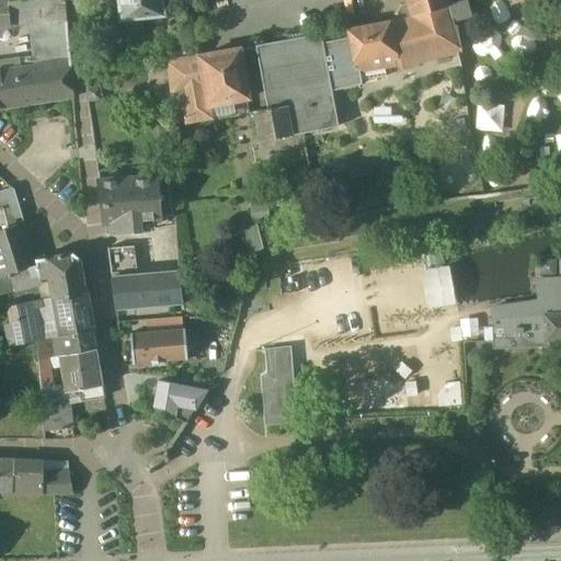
[(65,0),(31,0),(9,1),(11,26),(30,25),(68,22),(65,0)]
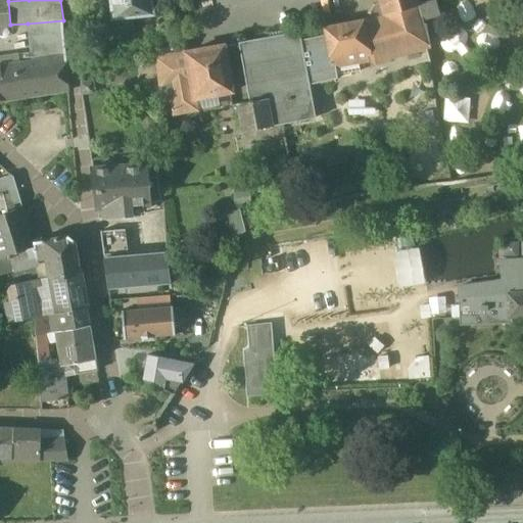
[(151,0),(109,0),(112,18),(153,14),(151,0)]
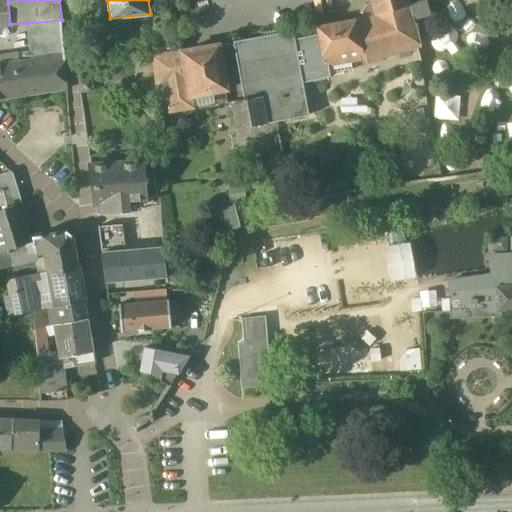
[(410,0),(371,0),(373,3),(376,14),(410,4),(412,4),(410,0)]
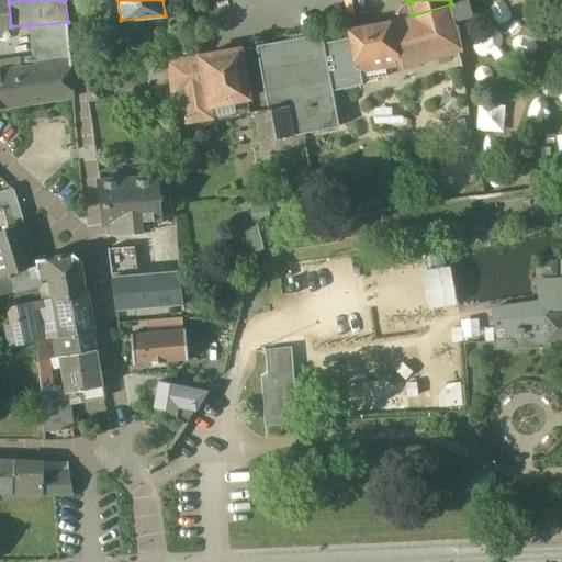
[(464,0),(452,4),(450,4),(456,21),(473,15),(469,0),(464,0)]
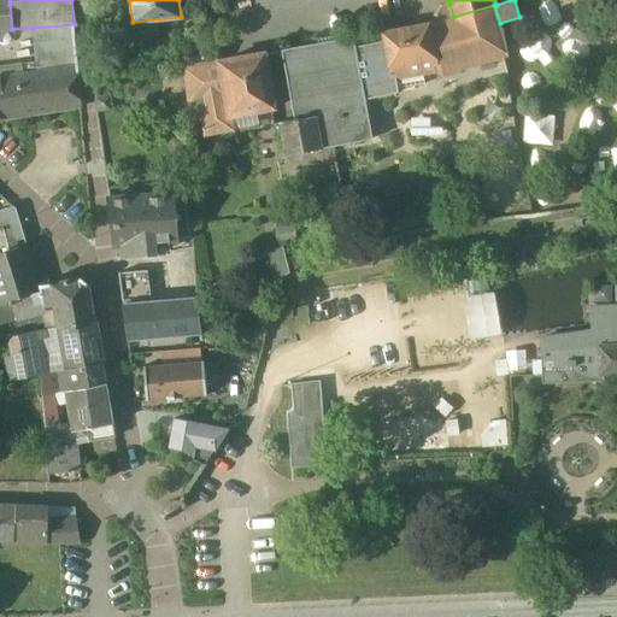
[(10,1),(0,1),(0,29),(12,29),(10,1)]
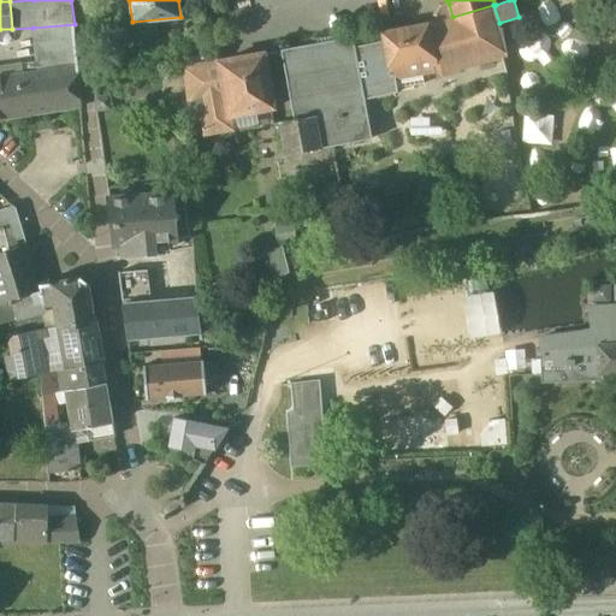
[(493,5),(452,17),(449,4),(440,6),(437,15),(439,21),(430,25),(438,70),(434,71),(436,72),(440,75),(457,70),(458,67),(505,54),(508,49),(503,28),(501,28),(499,23),(493,5)]
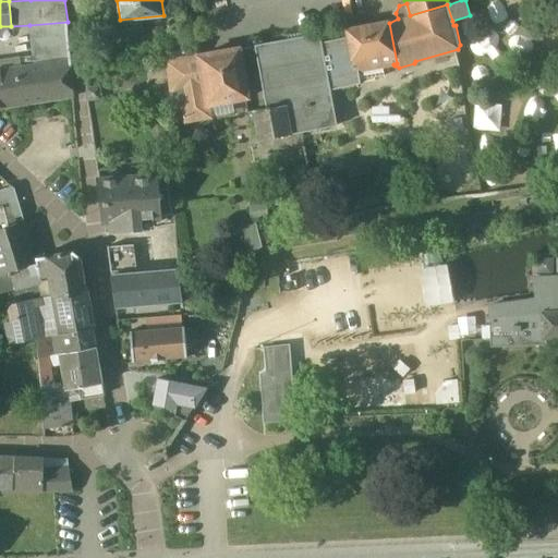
[(388,21),(347,28),(348,36),(354,71),(358,71),(383,67),(393,64),(397,63),(389,23),(388,21)]
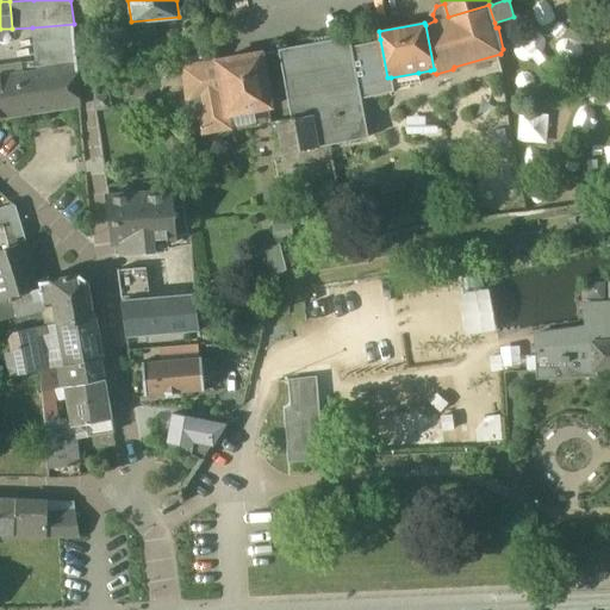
[(74,24),(32,27),(35,44),(75,42),(74,24)]
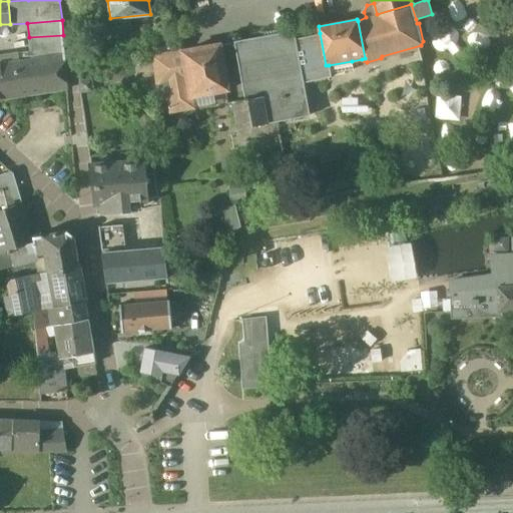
[(295,31),(235,41),(245,99),(263,96),(267,122),(310,115),(304,82),(296,39),(295,31)]
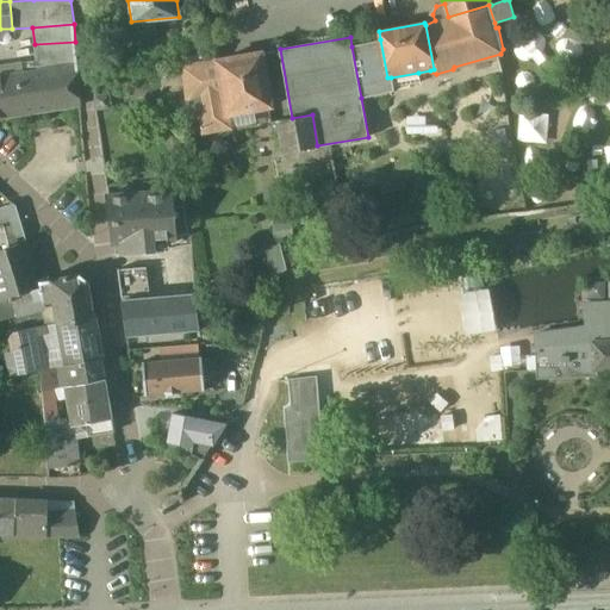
[(361,98),(393,91),(393,87),(391,78),(387,78),(380,39),(352,47),(361,98)]
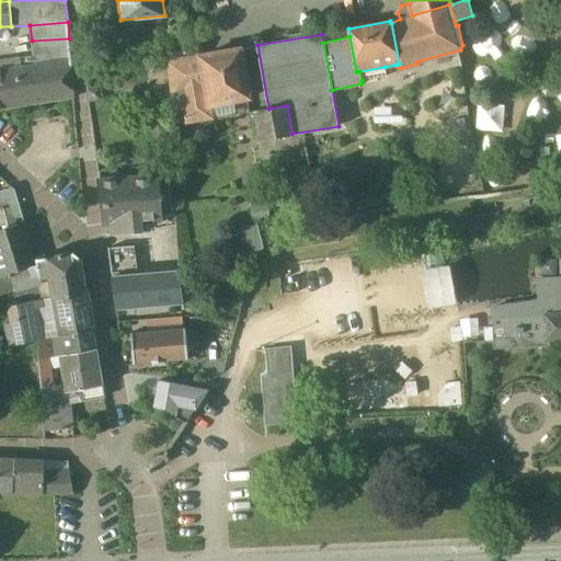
[(69,38),(32,41),(35,67),(71,60),(69,38)]
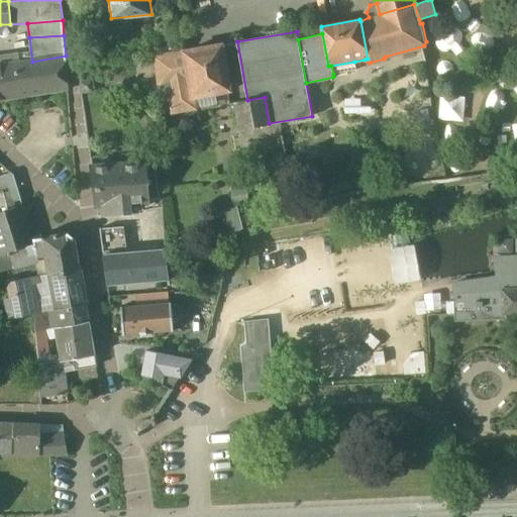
[(221,44),(185,50),(185,52),(193,96),(229,90),(221,44)]
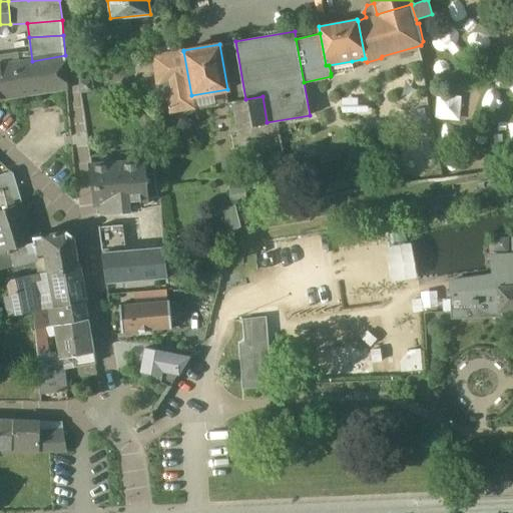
[(183,51),(155,56),(159,83),(167,82),(171,109),(192,105),(183,51)]
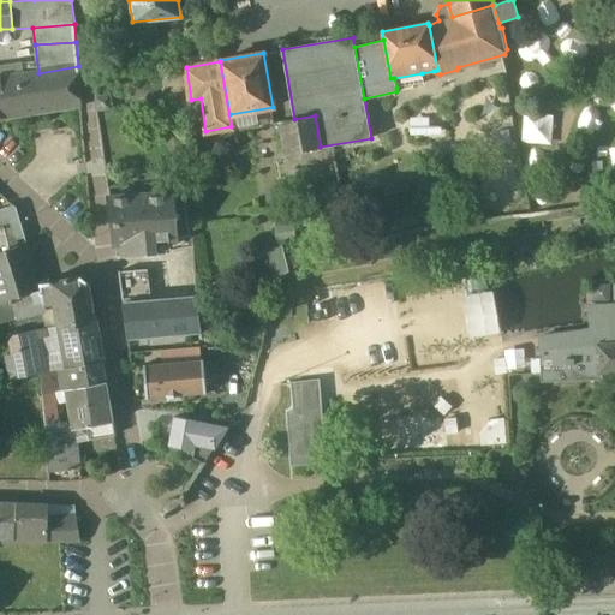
[(39,73),(6,78),(12,118),(82,107),(78,66),(39,73)]
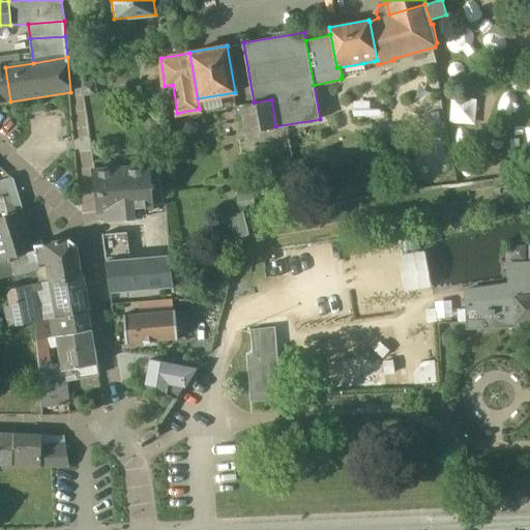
[(363,63),(340,67),(342,76),(365,71),(363,63)]
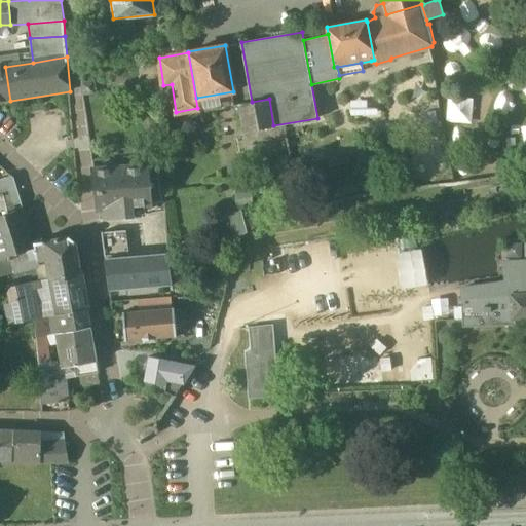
[(5,67),(0,67),(0,102),(10,101),(5,67)]
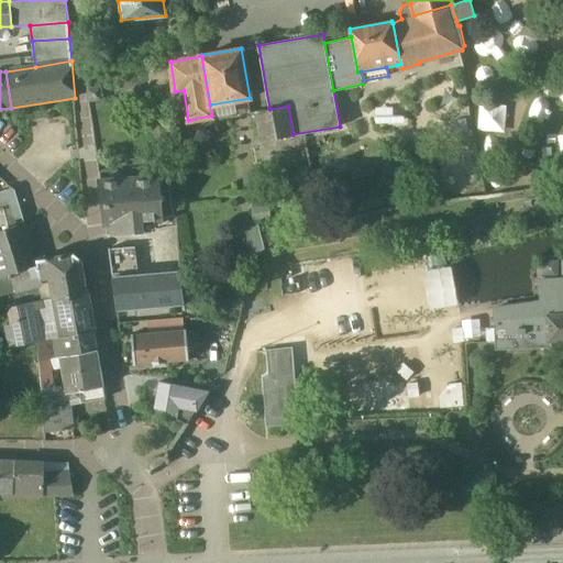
[(101,87),(87,88),(88,101),(102,100),(101,87)]
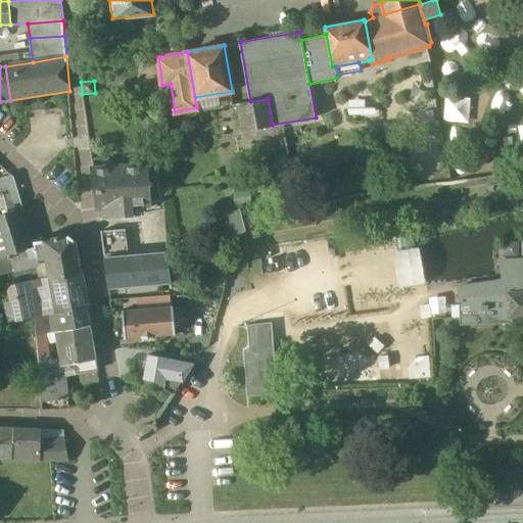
[(268,98),(250,101),(254,128),(272,125),(268,98)]
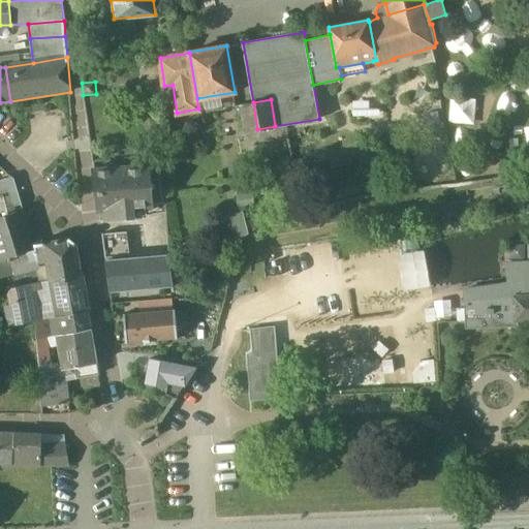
[(354,100),(355,119),(380,118),(380,109),(369,109),(369,99),(354,100)]
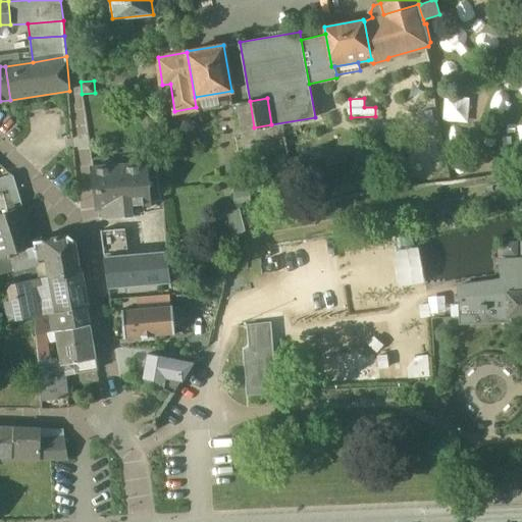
[(250,101),(238,103),(243,129),(254,127),(250,101)]
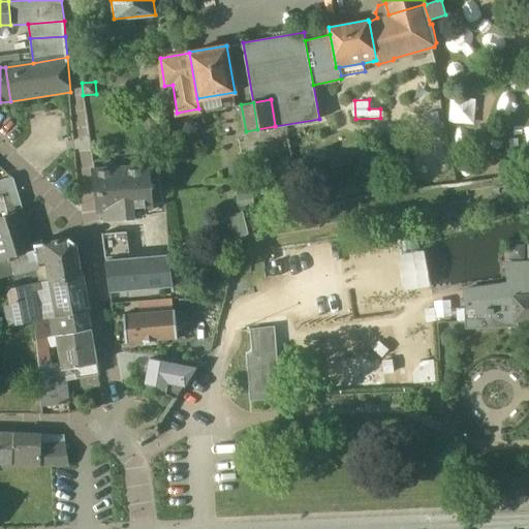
[(156,156),(148,157),(150,167),(158,167),(156,156)]
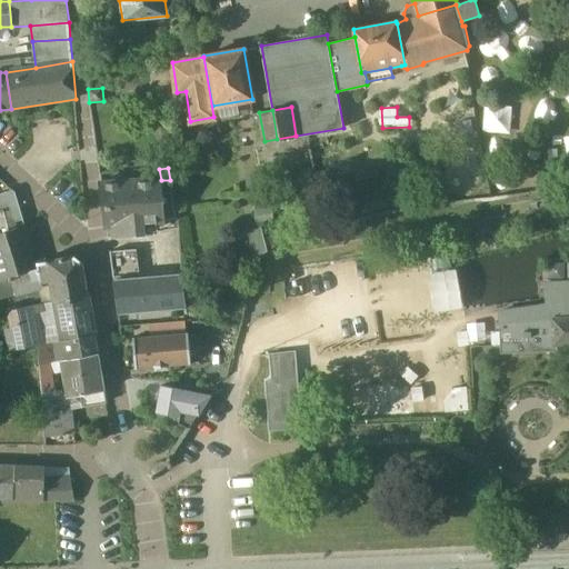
[(161,180),(101,182),(107,226),(108,226),(142,222),(177,220),(170,180),(161,180)]
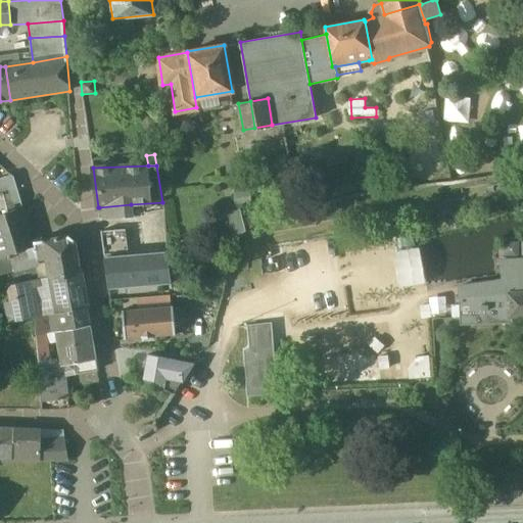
[(12,177),(0,180),(0,216),(24,209),(13,178),(12,177)]
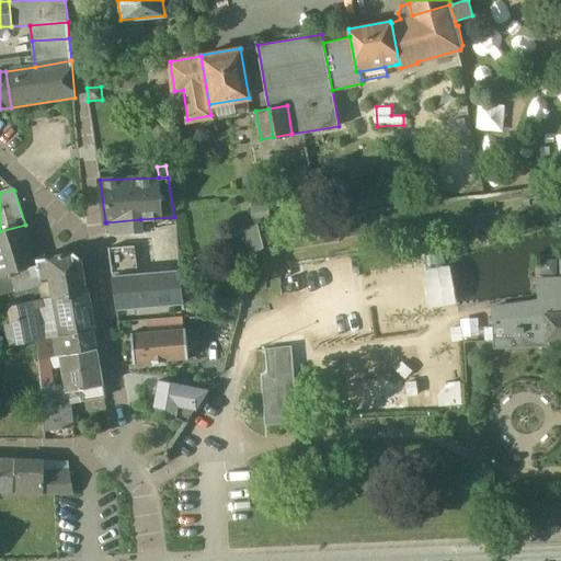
[(140,219),(106,222),(107,235),(141,231),(140,219)]
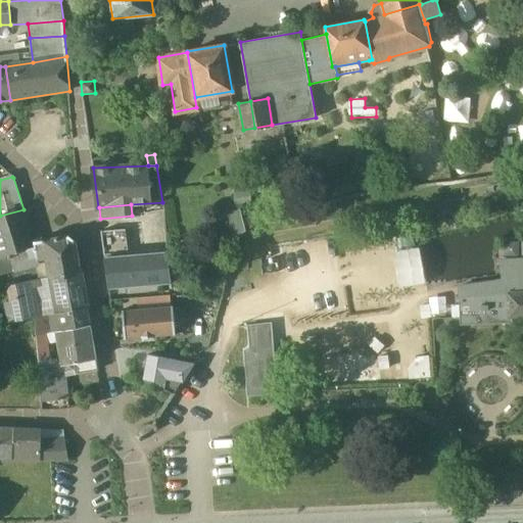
[(24,209),(0,216),(0,257),(11,255),(35,248),(34,243),(24,209)]
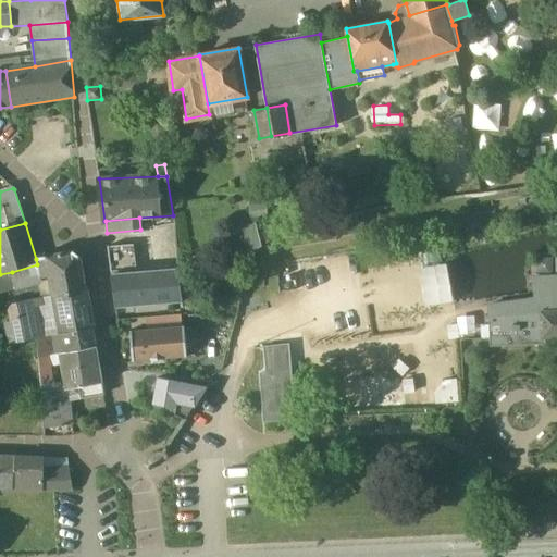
[(127,246),(108,248),(111,275),(131,273),(127,246)]
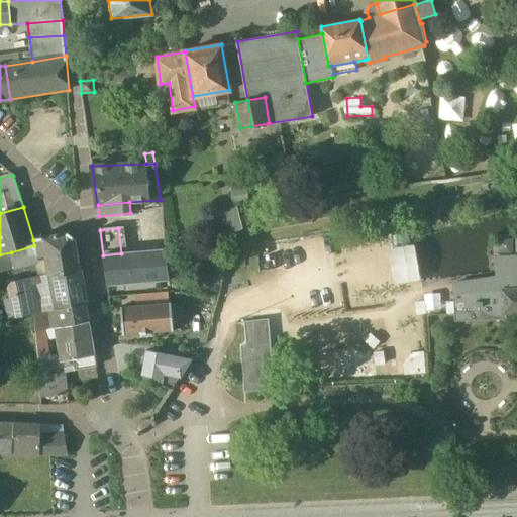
[(68,234),(33,240),(34,245),(11,252),(13,264),(14,267),(37,261),(38,265),(46,264),(49,276),(80,270),(74,238),(68,234)]
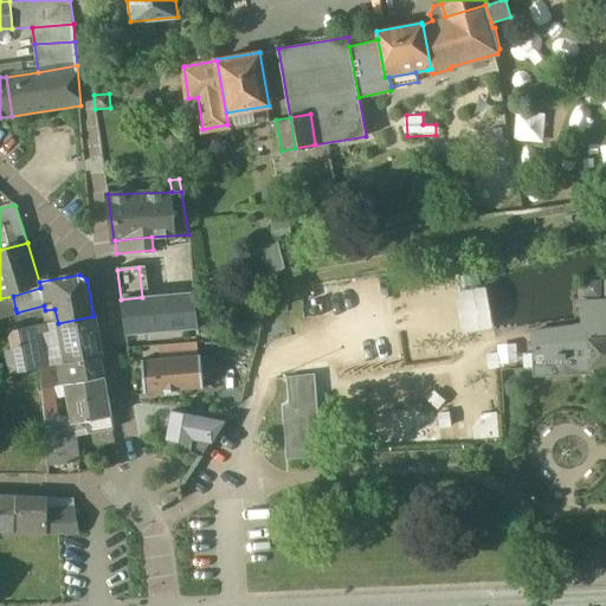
[(142,297),(121,300),(126,335),(198,329),(194,294),(142,297)]
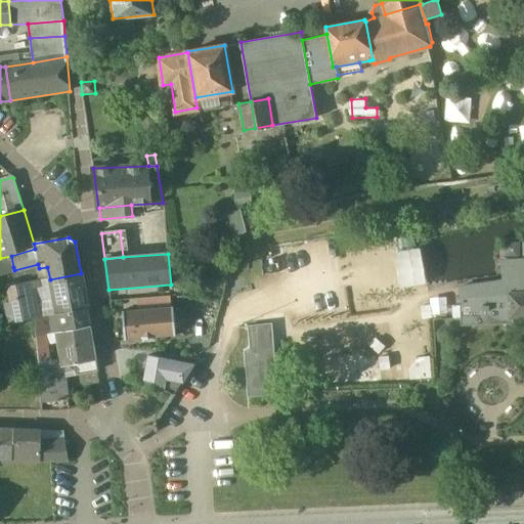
[(0,258),(0,270),(13,267),(11,256),(0,258)]
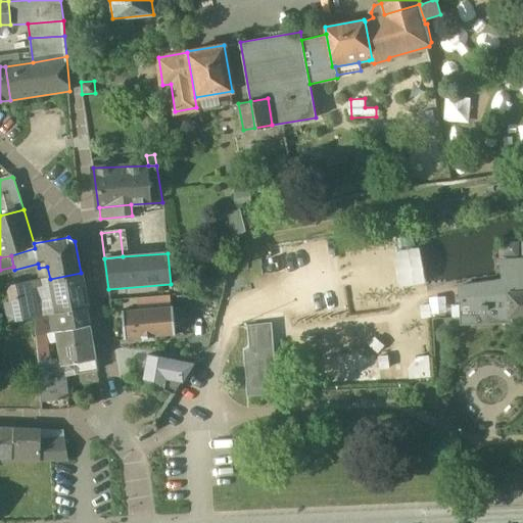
[(509,294),(522,292),(522,260),(501,262),(503,281),(461,287),(460,296),(509,294)]
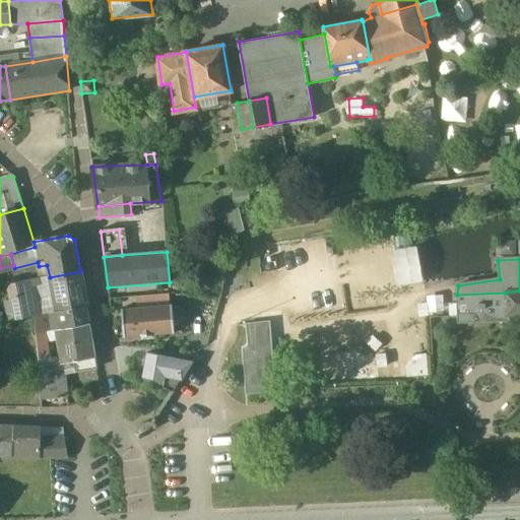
[(80,271),(50,277),(56,312),(86,307),(80,271)]
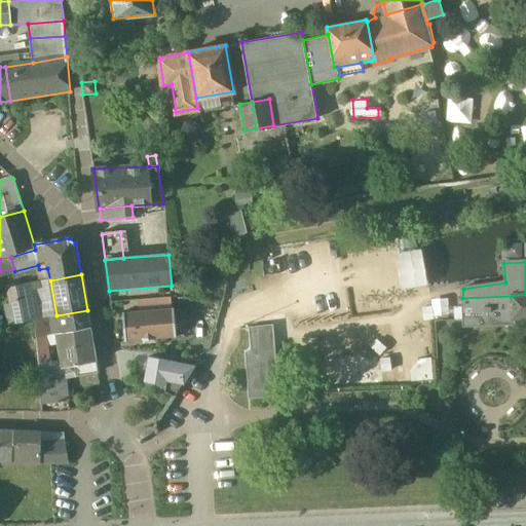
[(38,283),(15,287),(20,302),(10,304),(14,325),(36,321),(39,320),(39,290),(38,283)]
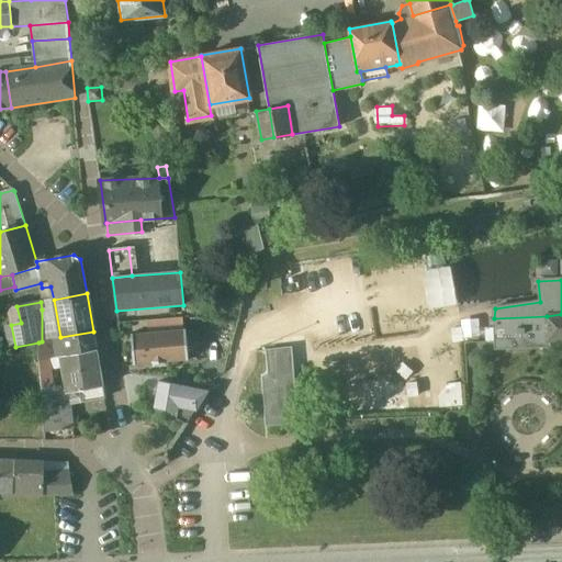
[(561,314),(547,316),(548,340),(561,339),(561,314)]
